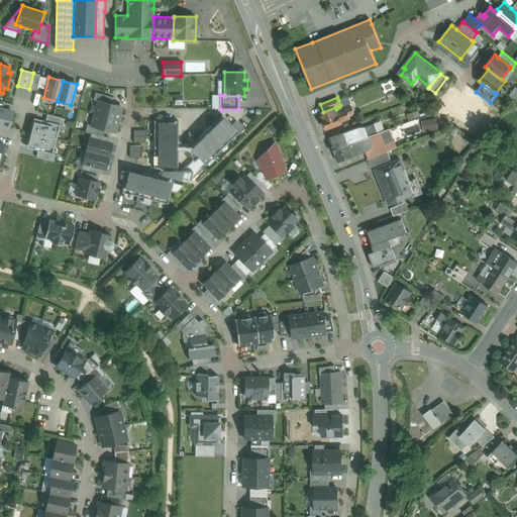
[(347,97),(338,100),(340,105),(339,106),(339,107),(350,103),(347,97)]
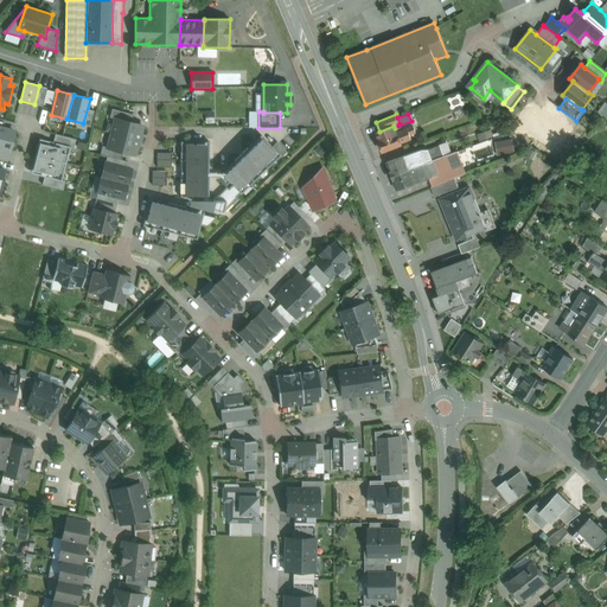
[(116,119),(113,134),(139,140),(142,126),(116,119)]
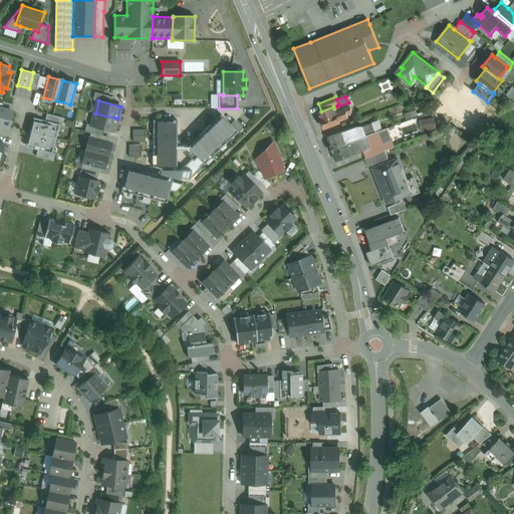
[(321,111),(318,112),(321,119),(320,119),(323,129),(339,122),(339,121),(348,117),(346,114),(352,112),(349,106),(344,108),(337,111),(337,110),(335,110),(334,108),(333,106),(321,111)]
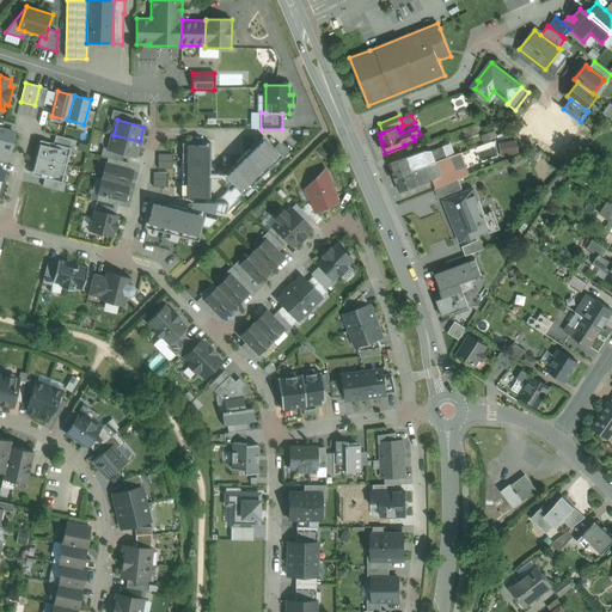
[(14,133),(0,128),(0,150),(10,152),(14,133)]
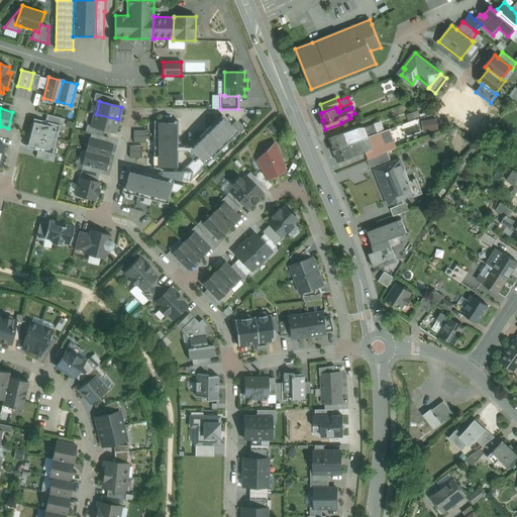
[(65,119),(46,114),(45,121),(60,125),(63,126),(65,119)]
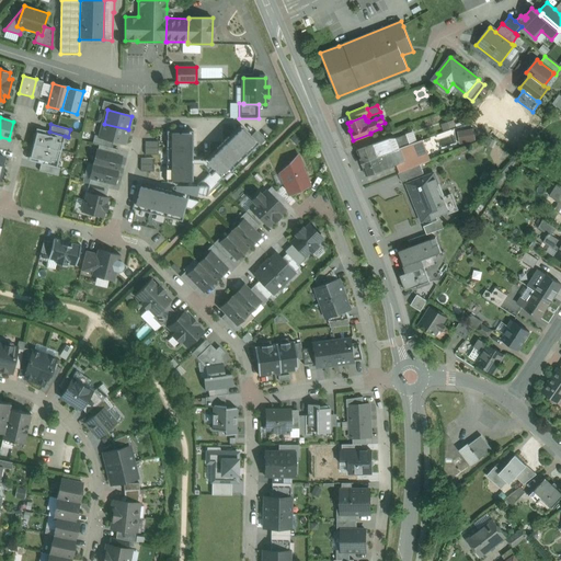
[(124,144),(128,129),(104,124),(100,137),(124,144)]
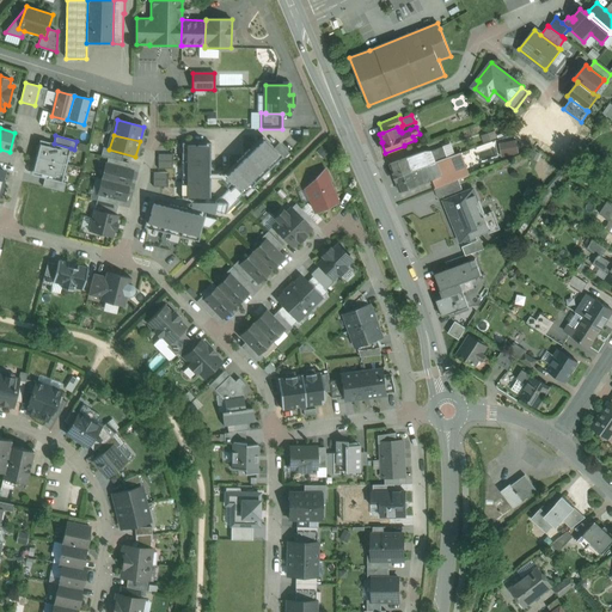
[(40,140),(35,157),(67,165),(71,148),(54,144),(40,140)]
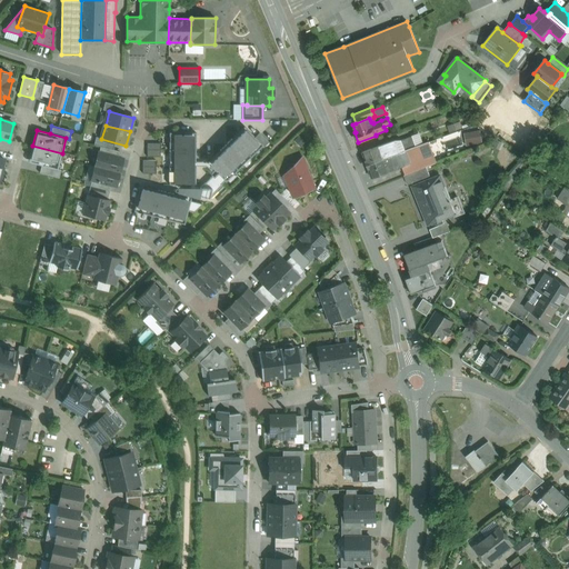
[(245,130),(210,163),(226,180),(261,146),(245,130)]
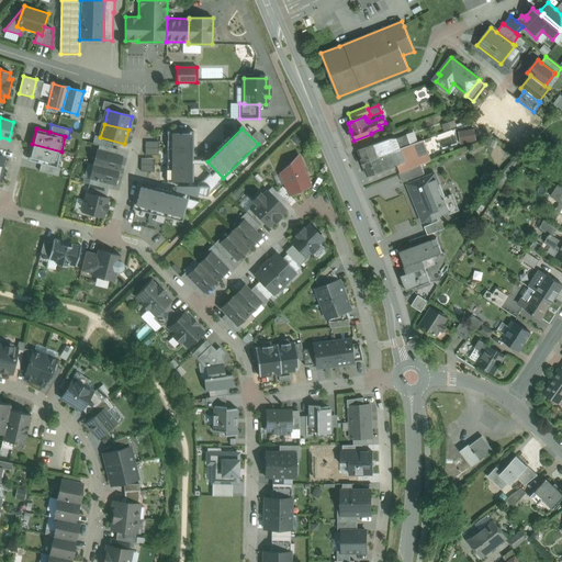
[(475,128),(459,130),(460,143),(476,142),(475,128)]
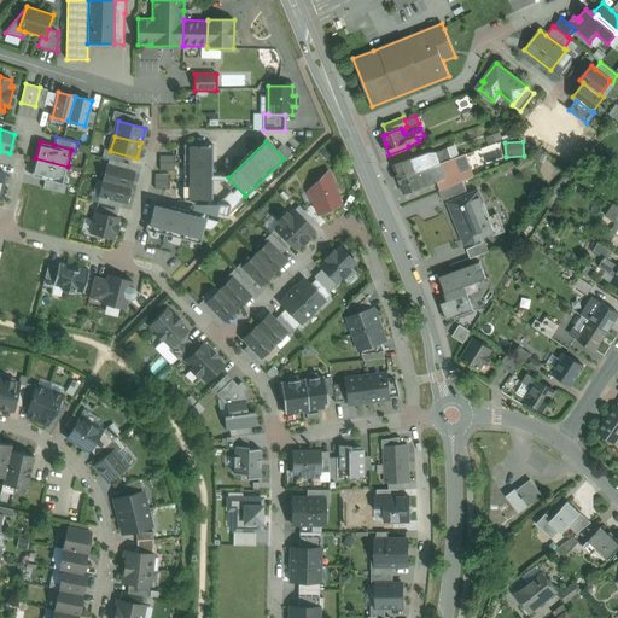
[(211,200),(210,145),(184,145),(185,200),(211,200)]
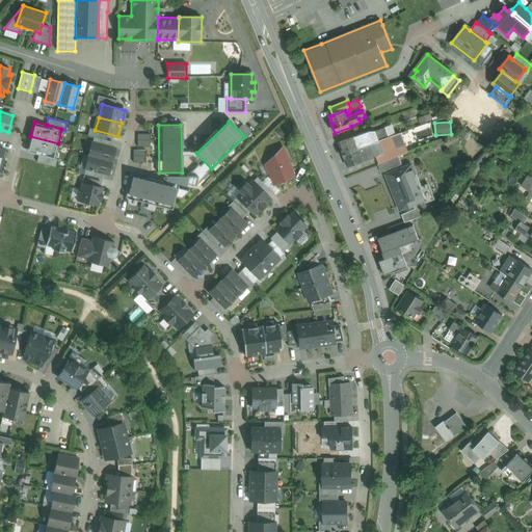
[(375,131),(376,133),(379,140),(394,135),(390,126),(375,131)]
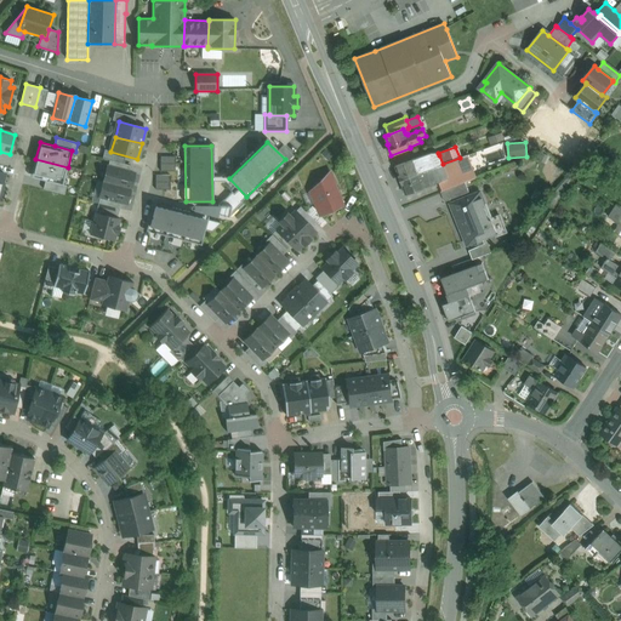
[(429,159),(431,159),(429,154),(415,159),(420,172),(433,167),(429,159)]
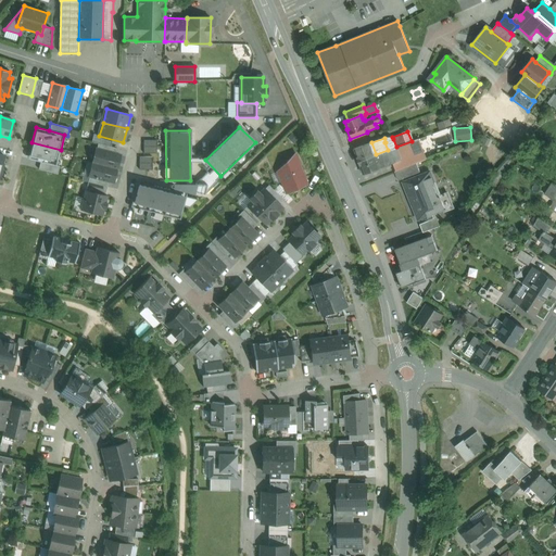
[(144,152),(156,153),(158,140),(144,139),(144,152)]
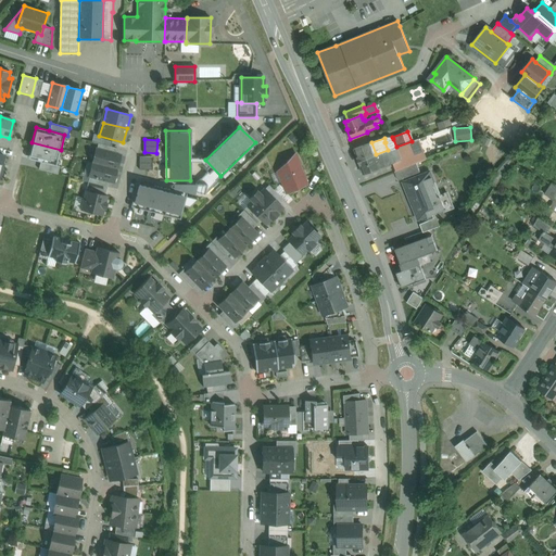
[(386,142),(384,142),(388,150),(396,148),(396,147),(393,139),(386,142)]
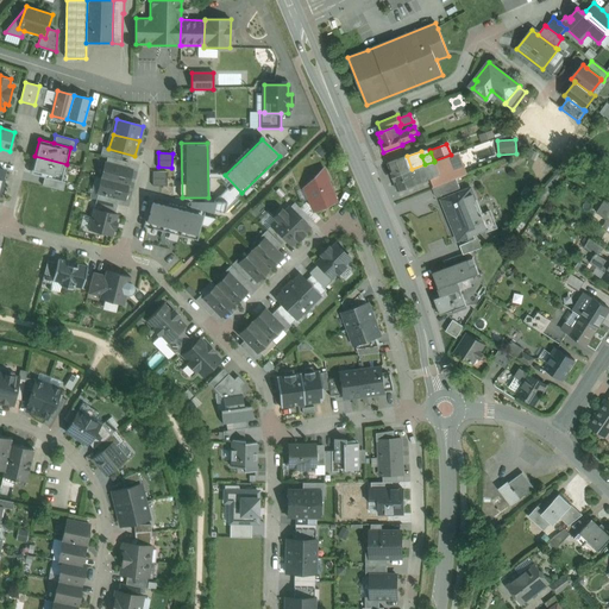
[(431,179),(434,187),(456,179),(466,174),(458,152),(451,155),(434,161),(434,162),(439,175),(431,179)]
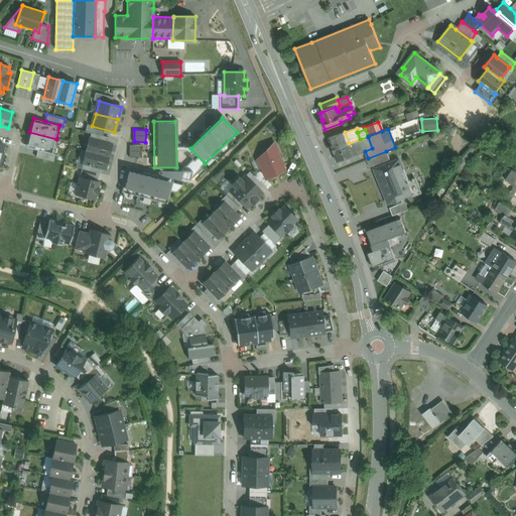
[(52,153),(56,139),(29,132),(26,147),(37,150),(52,154),(52,153)]
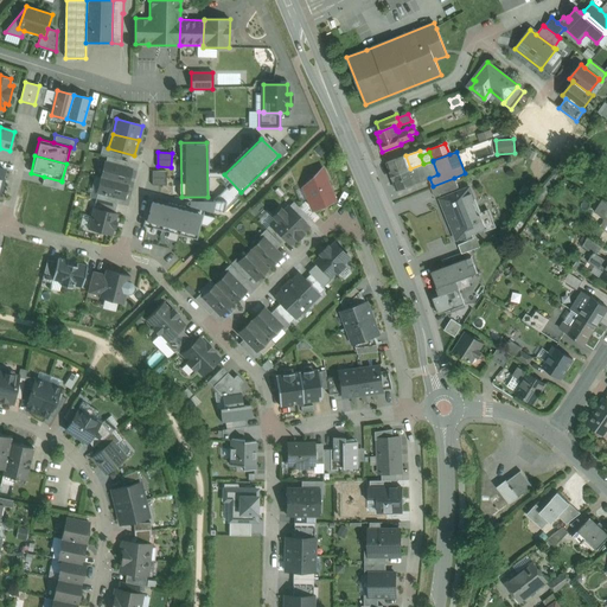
[(406,155),(387,163),(391,176),(410,168),(406,155)]
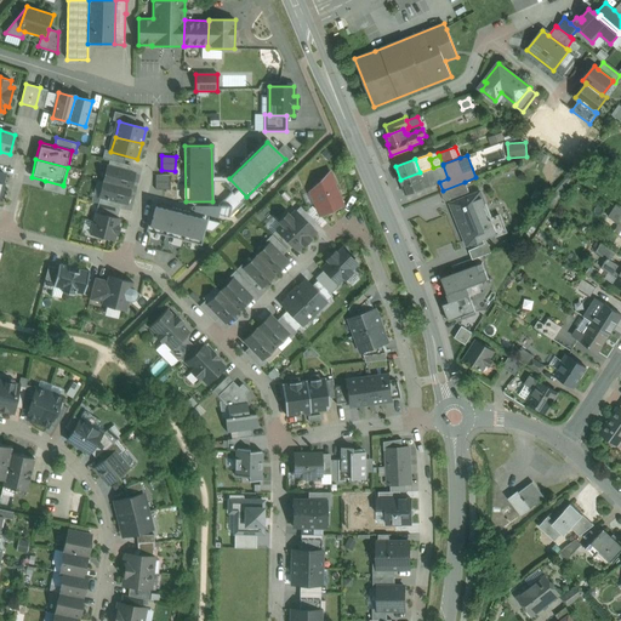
[(131,165),(109,160),(108,167),(129,172),(131,165)]
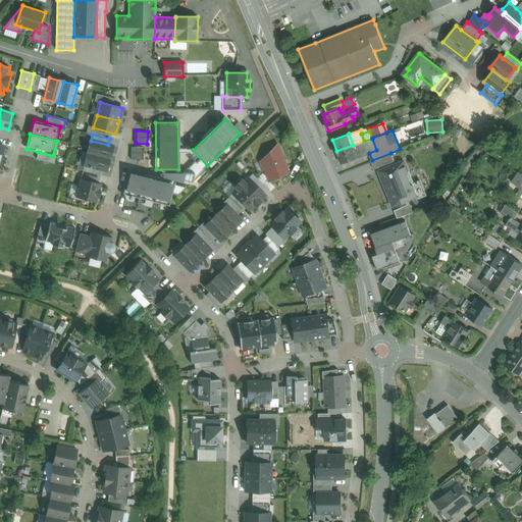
[(353,145),(336,151),(341,163),(357,157),(369,153),(376,150),(372,139),(364,141),(353,145)]
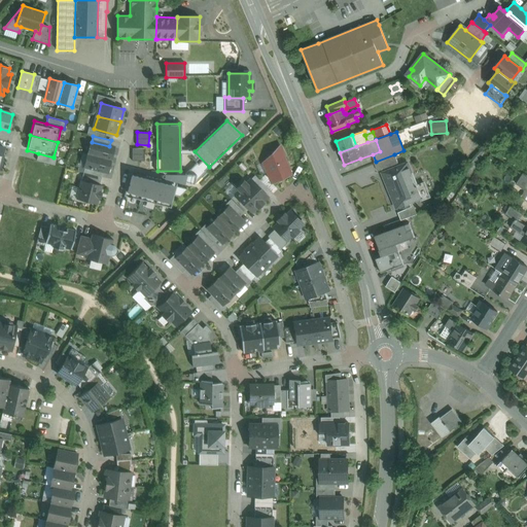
[(109,146),(92,142),(89,154),(110,160),(113,147),(109,146)]
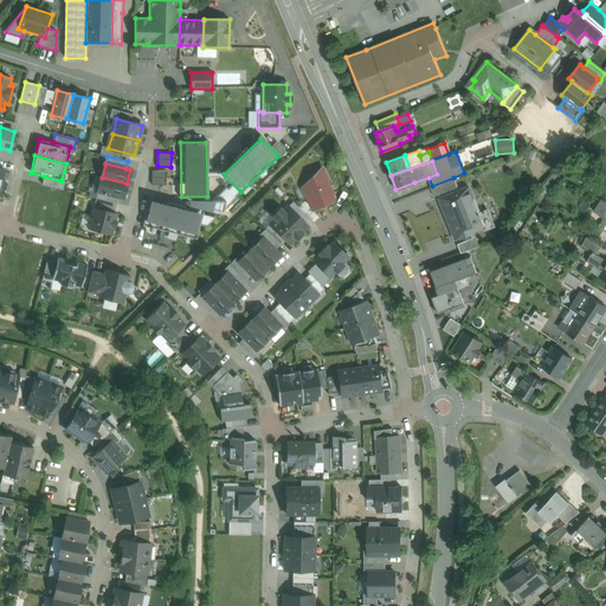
[(322,168),(302,187),(313,211),(336,201),(322,168)]
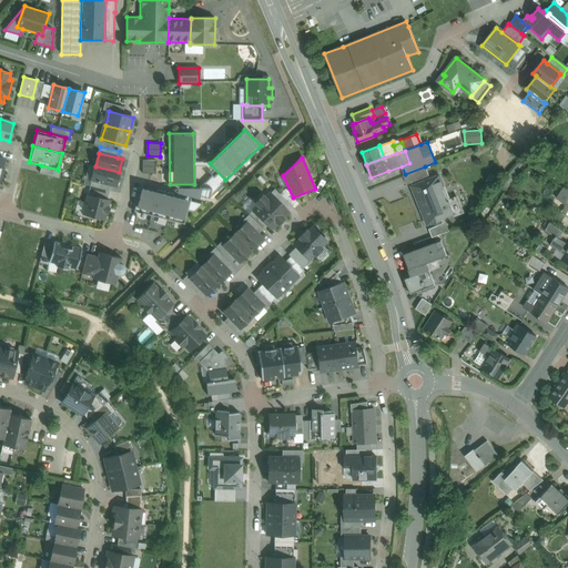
[(156,173),(156,160),(143,160),(142,173),(156,173)]
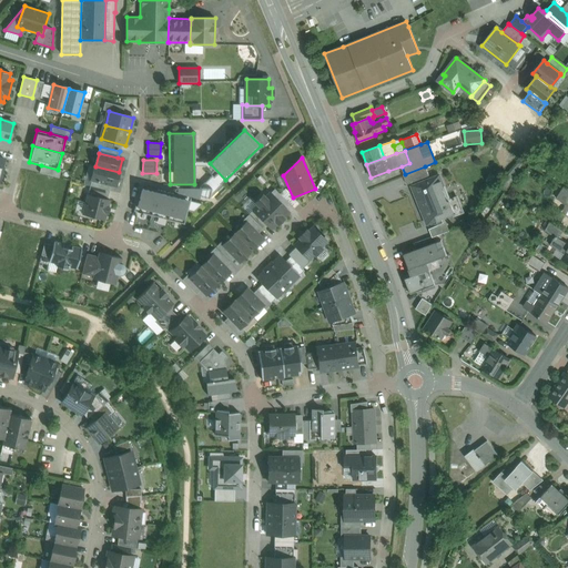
[(58,170),(41,165),(40,173),(59,178),(61,170),(58,169),(58,170)]
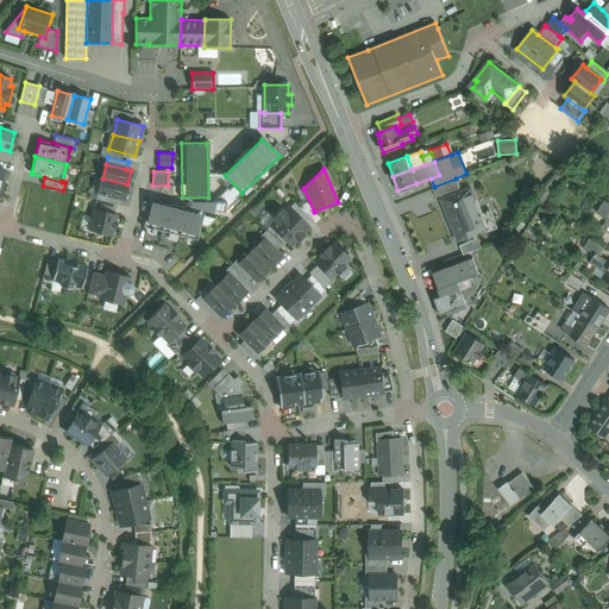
[(127,184),(102,179),(99,193),(119,198),(124,199),(127,184)]
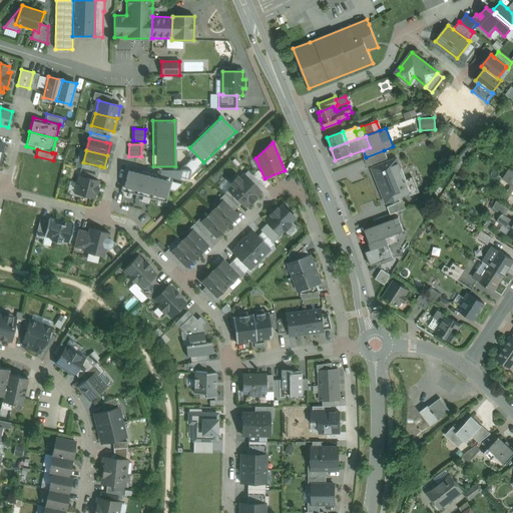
[(366,157),(364,158),(368,166),(388,158),(384,150),(366,157)]
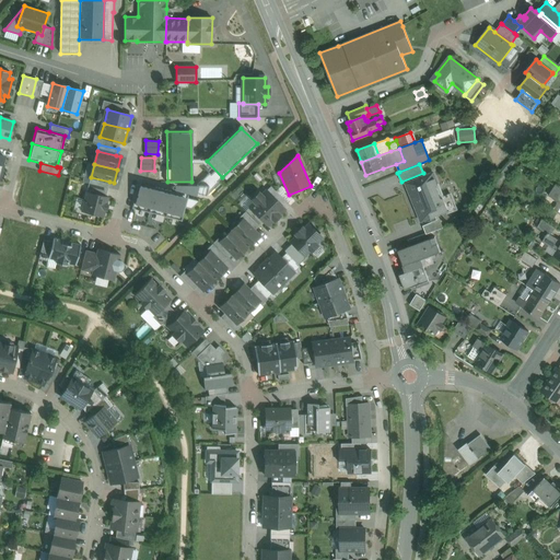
[(413,202),(441,191),(433,173),(406,184),(413,202)]
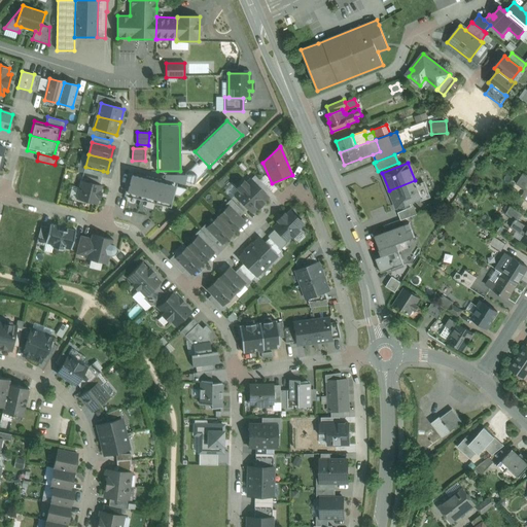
[(103,171),(85,167),(83,173),(102,177),(102,174),(103,171)]
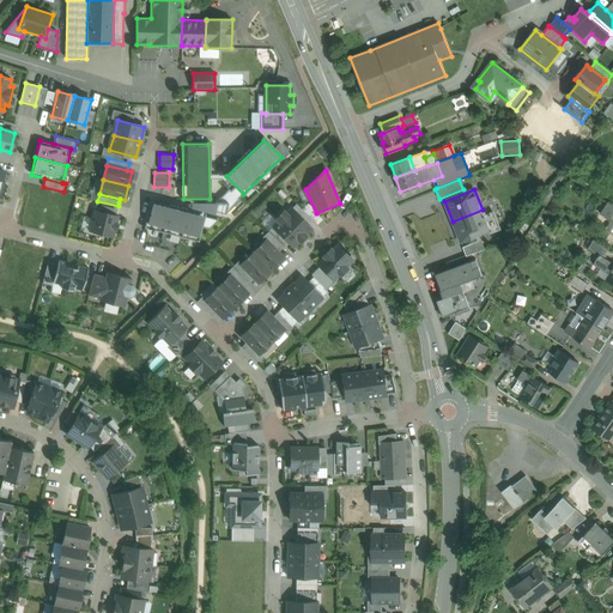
[(144,228),(199,242),(206,214),(151,200),(144,228)]
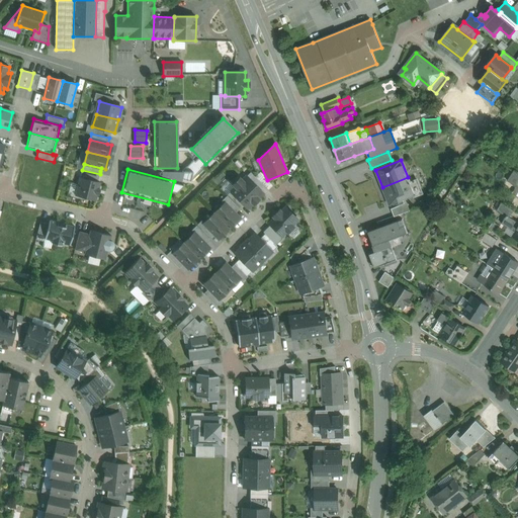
[(100,174),(82,170),(80,177),(98,182),(100,174)]
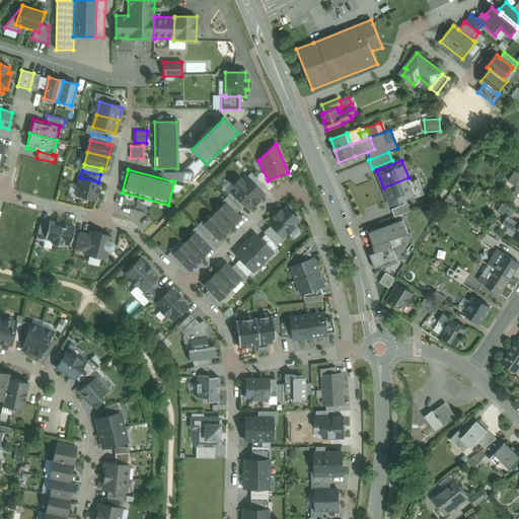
[(264,186),(250,172),(246,177),(260,190),(264,186)]
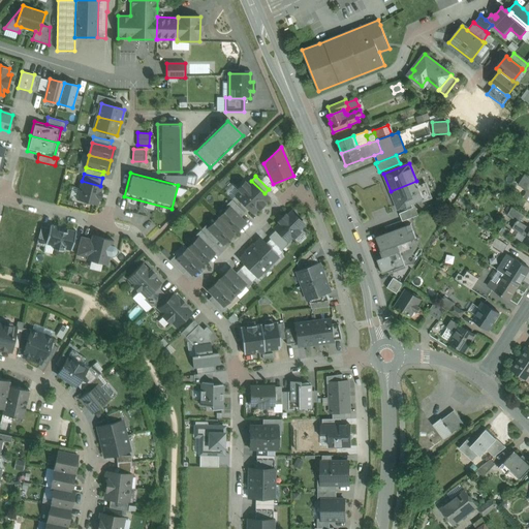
[(528,181),(523,177),(518,184),(527,190),(528,190),(528,181)]
